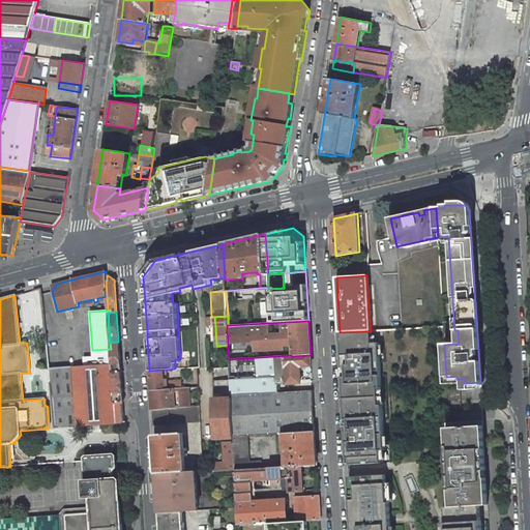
[(371,331),(340,332),(340,334),(343,334),(344,350),(341,351),(343,384),(346,384),(348,414),(345,414),(347,450),(350,450),(350,465),(381,463),(381,458),(385,458),(382,402),(379,402),(379,391),(382,391),(378,336),(371,336),(371,331)]
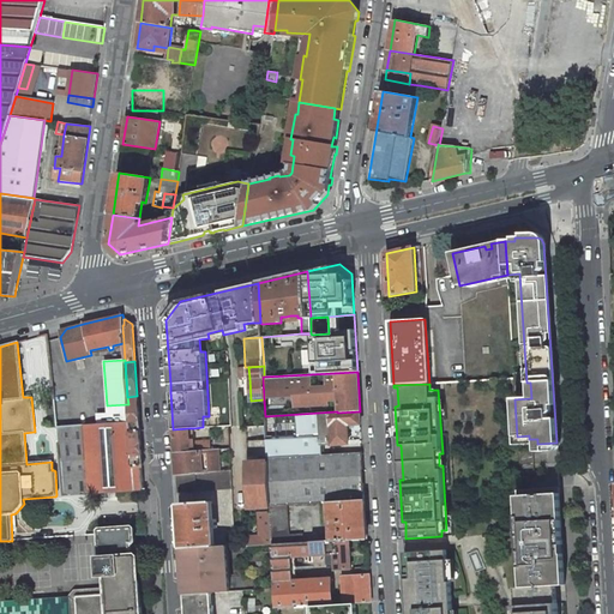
[(130,431),(139,431),(137,396),(127,397),(128,404),(130,431)]
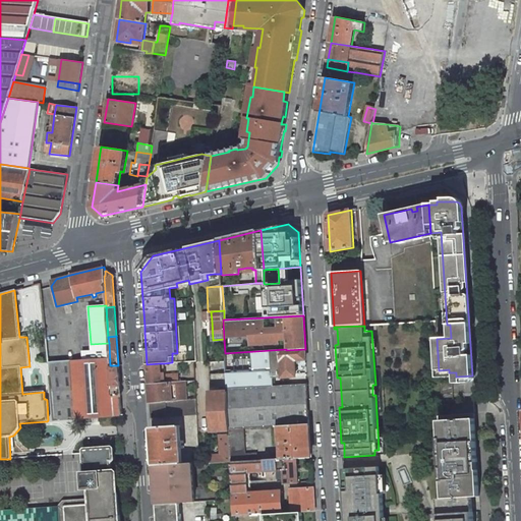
[(112,396),(110,365),(109,343),(91,344),(91,350),(82,351),(82,360),(71,361),(71,360),(48,362),(53,421),(75,419),(76,419),(122,415),(121,395),(112,396)]
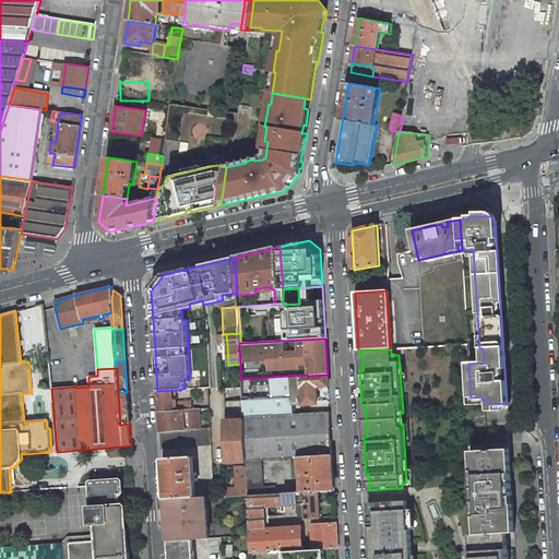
[(307,376),(307,375),(241,379),(241,388),(245,417),(294,415),(293,405),(317,404),(316,387),(328,385),(328,375),(307,376)]
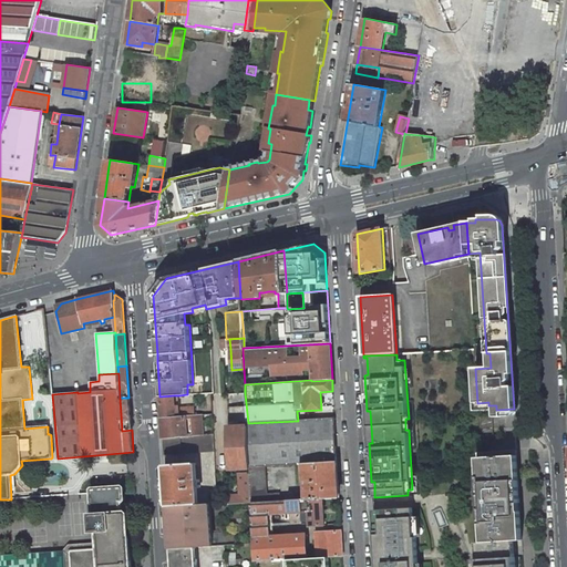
[(337,462),(334,418),(298,421),(248,423),(245,393),(227,393),(229,426),(228,426),(230,470),(250,468),(250,467),(265,466),(305,464),(337,462)]
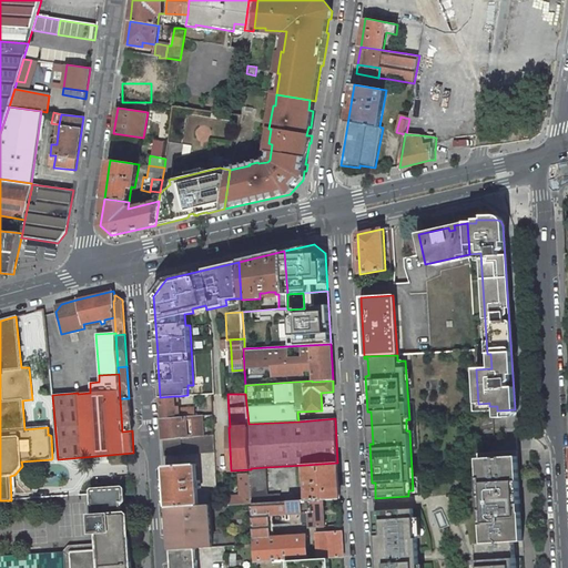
[(162,418),(175,417),(175,414),(175,407),(174,401),(174,396),(160,397),(162,418)]
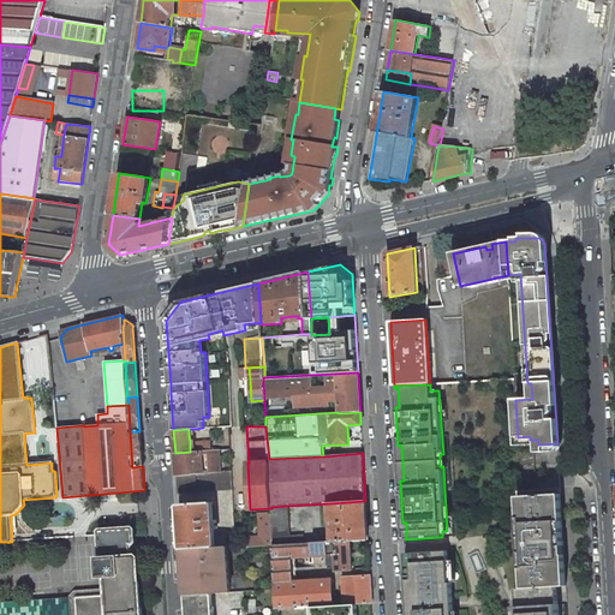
[(132,467),(143,466),(139,431),(130,431),(132,467)]
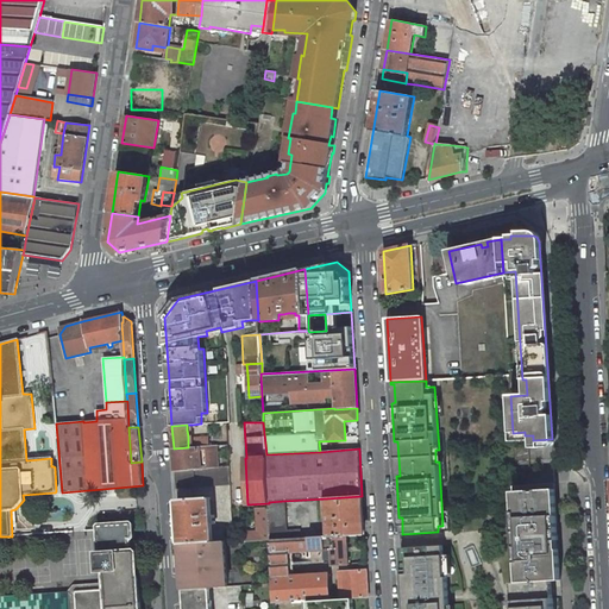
[(533,435),(525,435),(525,432),(513,433),(514,441),(533,440),(533,435)]
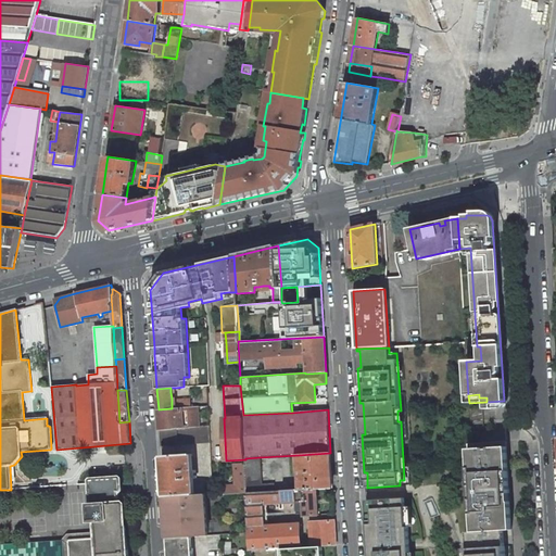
[(200,400),(196,400),(174,401),(175,405),(172,405),(172,408),(198,406),(200,406),(200,400)]
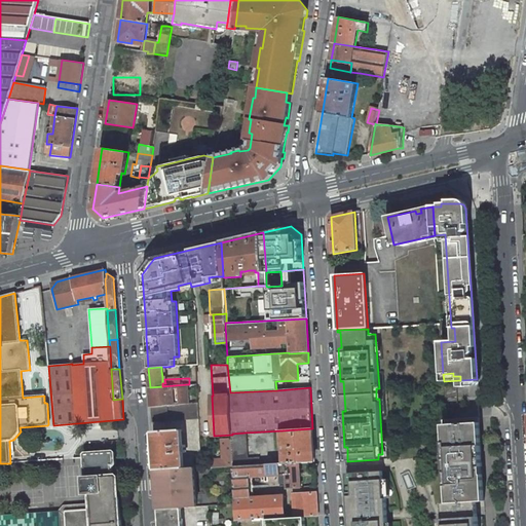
[(188,404),(187,384),(162,386),(150,387),(151,407),(188,404)]
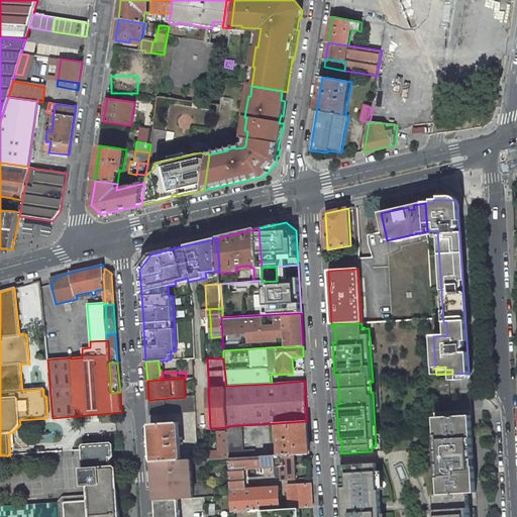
[(195,397),(185,397),(148,400),(149,414),(166,413),(166,412),(182,411),(182,412),(196,411),(195,397)]
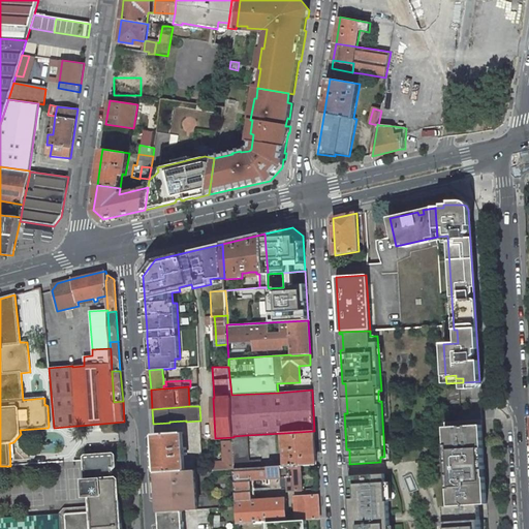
[(480,528),(479,504),(481,503),(480,477),(486,477),(485,465),(480,465),(480,456),(484,456),(481,421),(445,423),(446,444),(445,444),(448,489),(449,489),(450,505),(444,506),(445,522),(445,528),(387,528),(389,526),(390,526),(389,501),(386,501),(384,474),(353,476),(354,492),(352,492),(354,528),(480,528)]
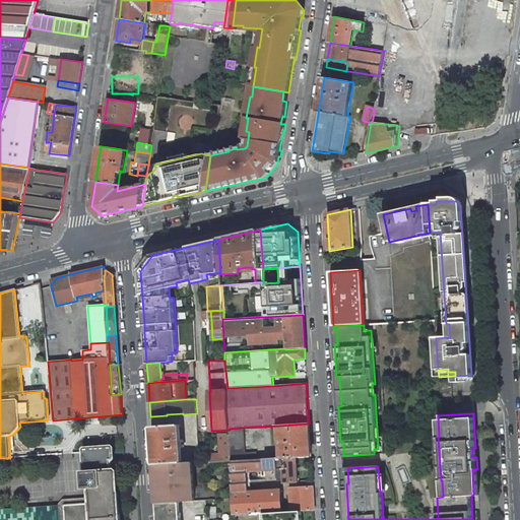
[(296,458),(311,457),(309,424),(279,426),(280,442),(278,443),(278,448),(280,448),(281,459),(296,458)]
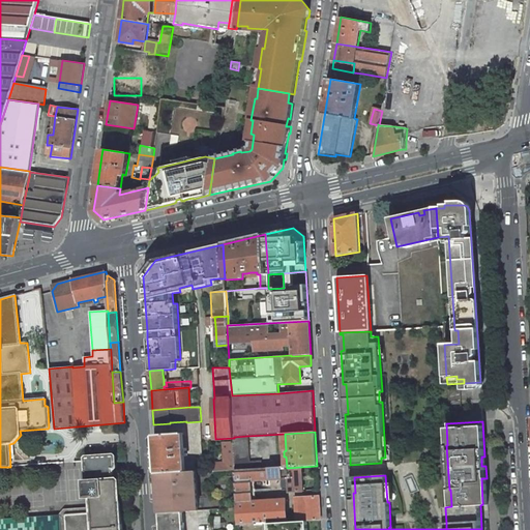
[(184,448),(183,433),(153,435),(156,474),(185,472),(184,457),(184,454),(184,451),(184,448)]
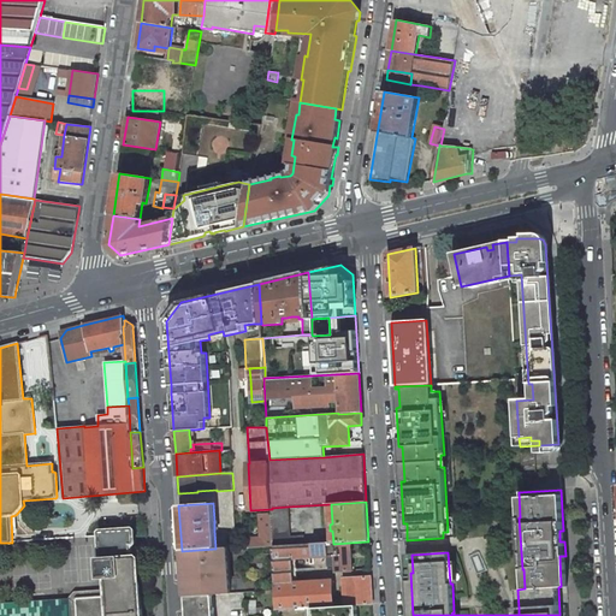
[(303,537),(290,538),(288,507),(272,508),(272,509),(272,514),(274,546),(304,545),(303,537)]
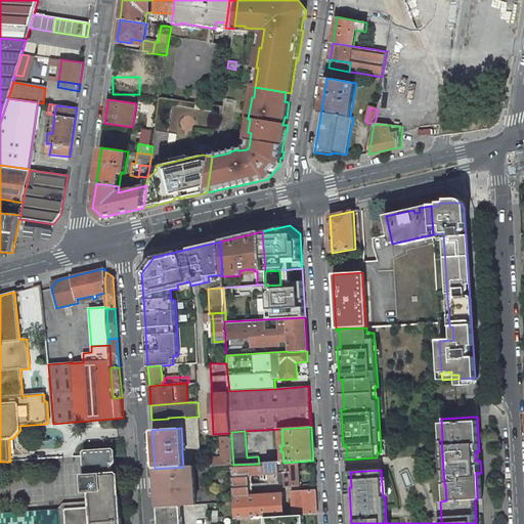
[(232,465),(233,465),(231,437),(219,437),(220,457),(211,457),(211,467),(232,465)]
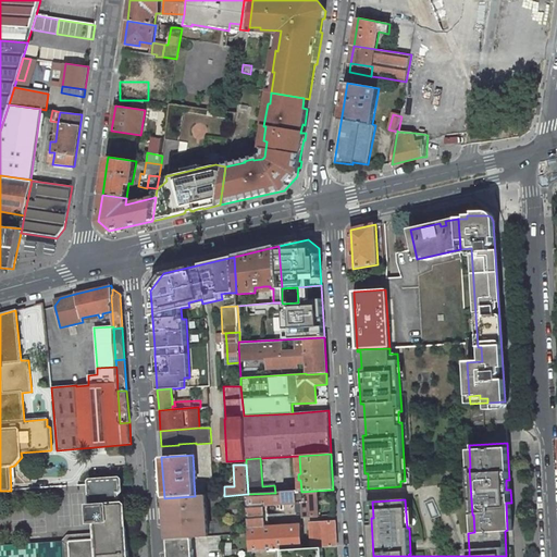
[(128,556),(125,505),(123,504),(118,504),(118,494),(120,494),(122,492),(121,479),(120,479),(90,480),(89,482),(89,485),(91,506),(89,506),(90,522),(97,522),(98,539),(70,541),(69,543),(70,549),(70,556),(63,556),(61,556),(61,549),(31,552),(29,556),(128,556)]
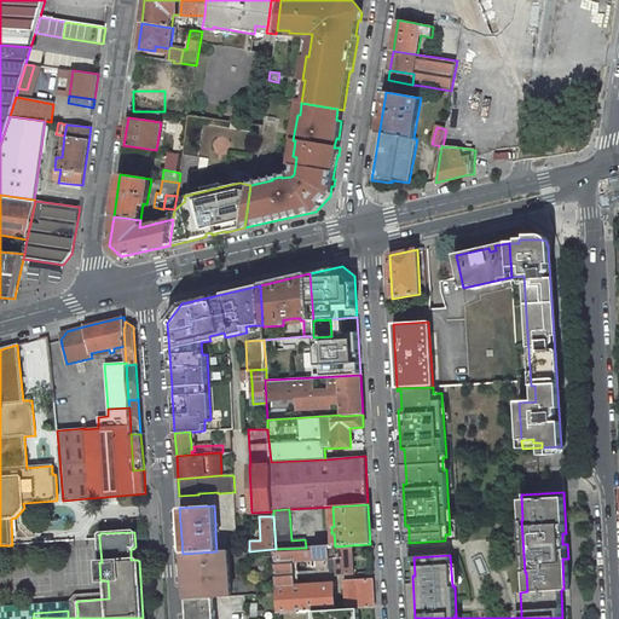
[(335,583),(296,585),(294,561),(328,559),(337,559),(339,570),(339,574),(353,573),(352,545),(335,547),(306,548),(276,549),(275,549),(278,613),(311,612),(331,611),(334,611),(333,599),(336,599),(335,583)]
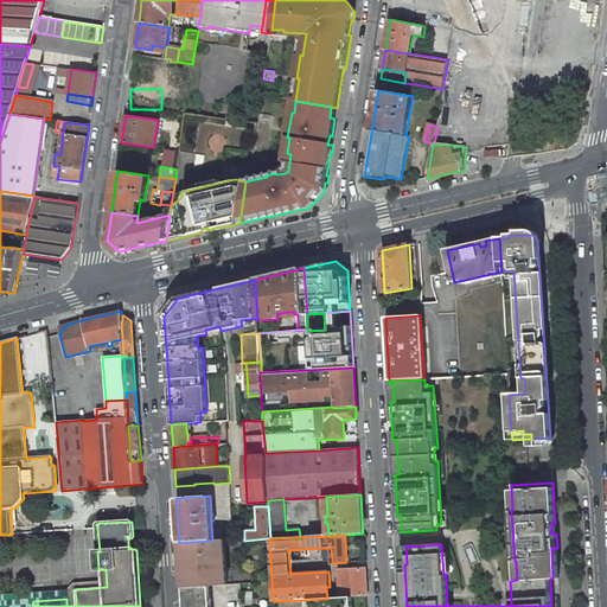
[(209,586),(227,585),(223,540),(212,541),(179,543),(183,588),(209,586)]
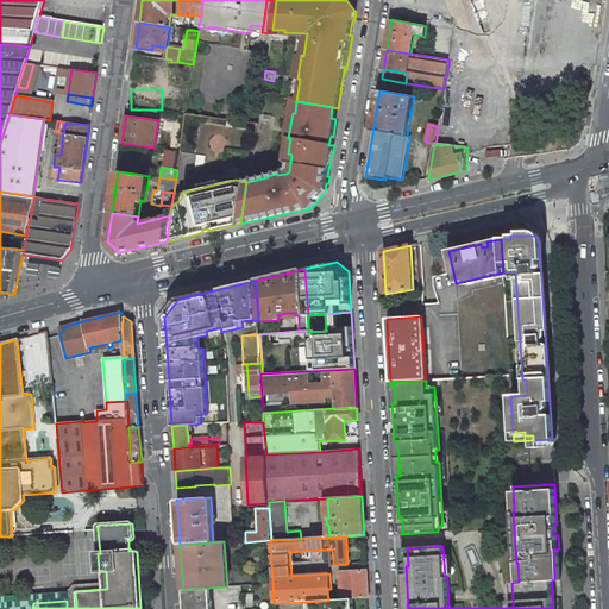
[(324,562),(333,560),(332,550),(322,550),(324,562)]
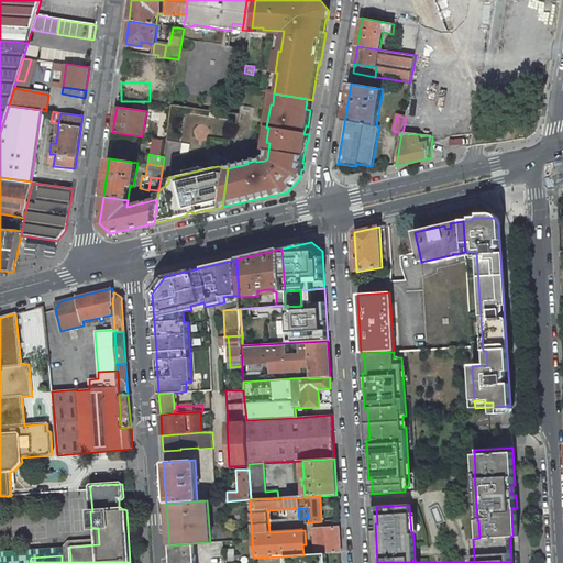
[(340,553),(339,528),(313,529),(311,529),(311,532),(313,532),(316,554),(327,554),(340,553)]
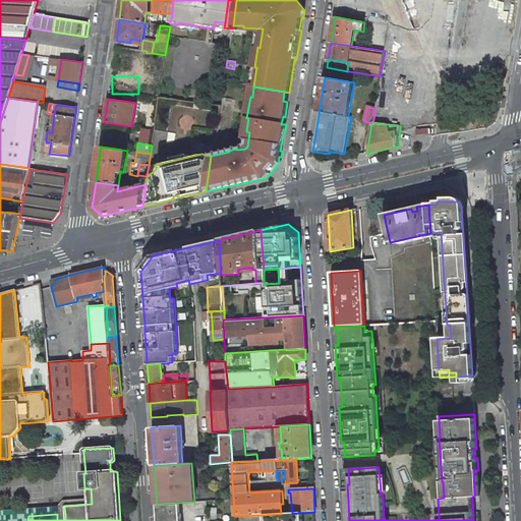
[(180,514),(179,503),(157,505),(158,515),(180,514)]
